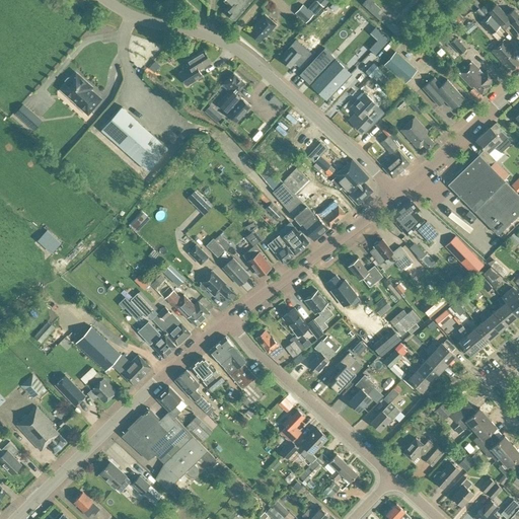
[(251,0),(223,0),(223,1),(229,6),(226,9),(229,12),(228,14),(229,14),(229,16),(232,19),(234,19),(235,19),(244,9),(251,0)]
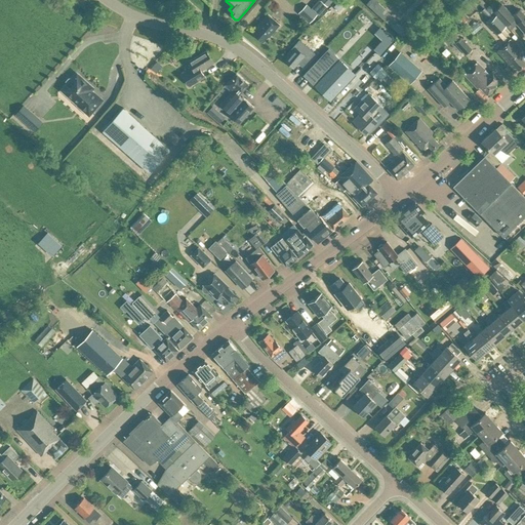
[(338,11),(344,5),(338,1),(333,7),(338,11)]
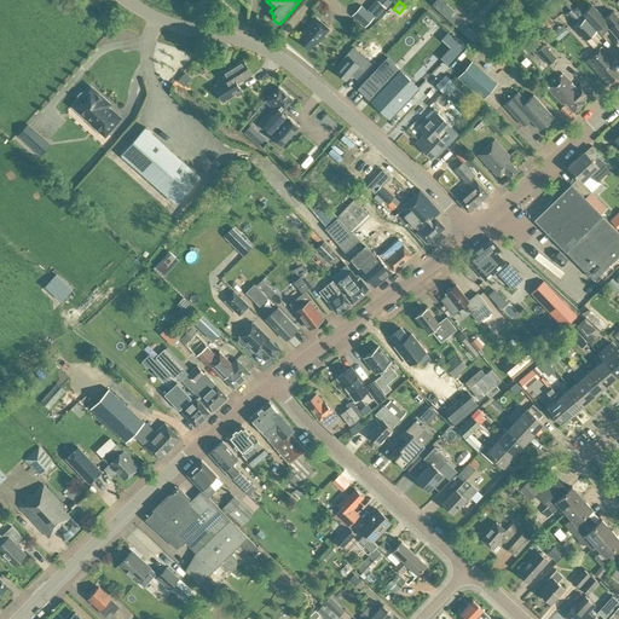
[(364,28),(374,17),(362,5),(352,16),(364,28)]
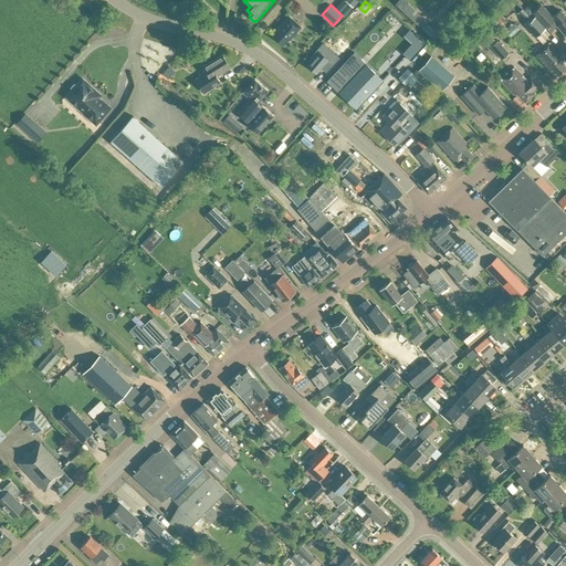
[(535,17),(545,28),(554,20),(558,24),(557,25),(565,35),(565,18),(559,10),(552,17),(541,6),(532,13),(535,17)]
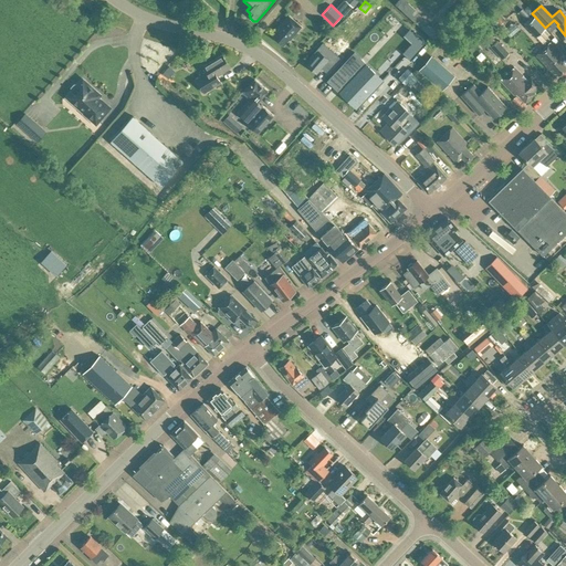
[(452,21),(444,14),(432,28),(428,23),(422,29),(433,40),(452,21)]
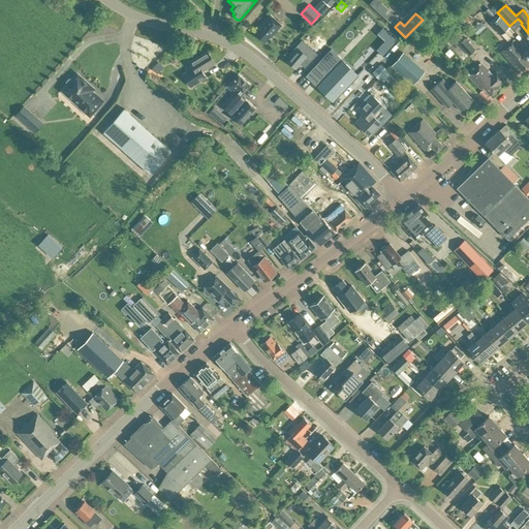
[(270,37),(271,37),(273,35),(275,36),(279,32),(277,30),(281,25),(270,14),(260,25),(261,26),(254,33),(266,42),(270,37)]
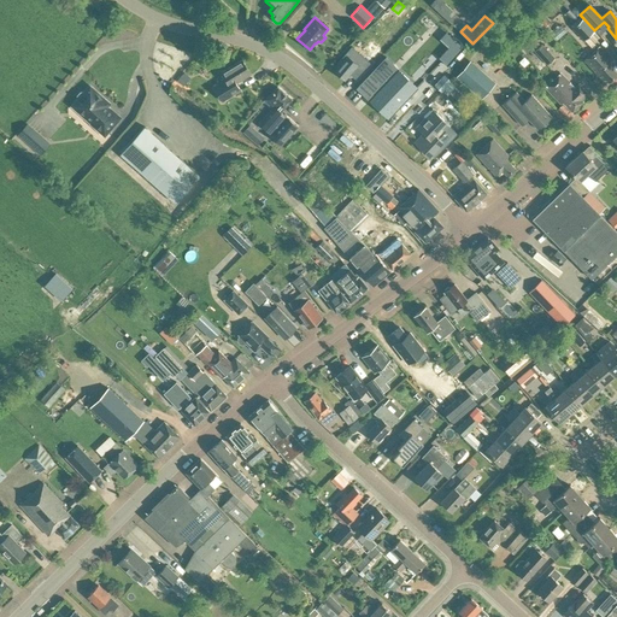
[(583,41),(594,30),(583,18),(573,28),(583,41)]
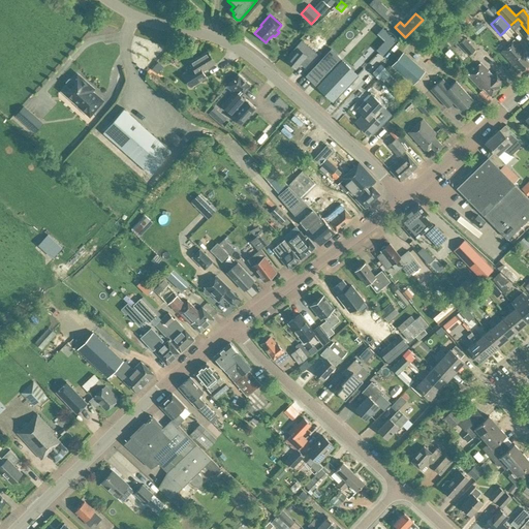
[(384,40),(376,50),(383,57),(398,41),(390,34),(384,40)]
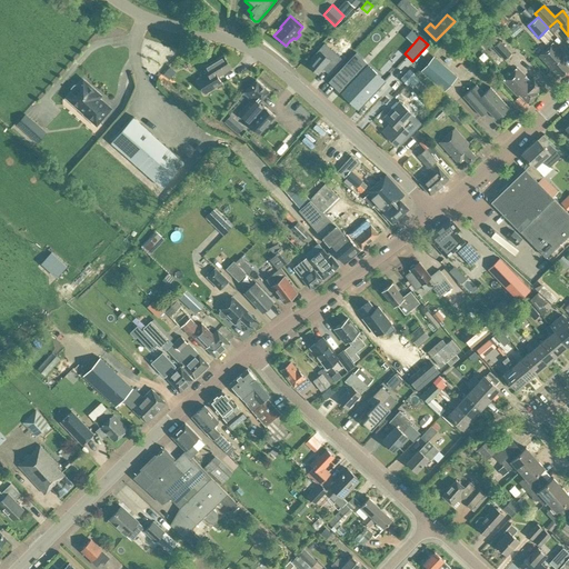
[(505,60),(511,53),(499,40),(492,48),(505,60)]
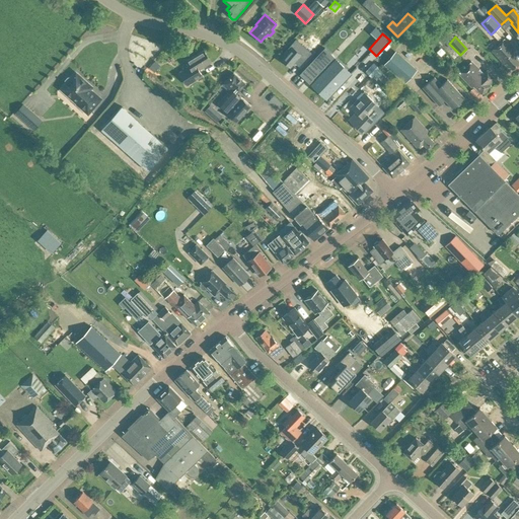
[(512,70),(518,63),(518,61),(512,54),(515,51),(505,39),(492,51),(508,69),(510,68),(512,70)]
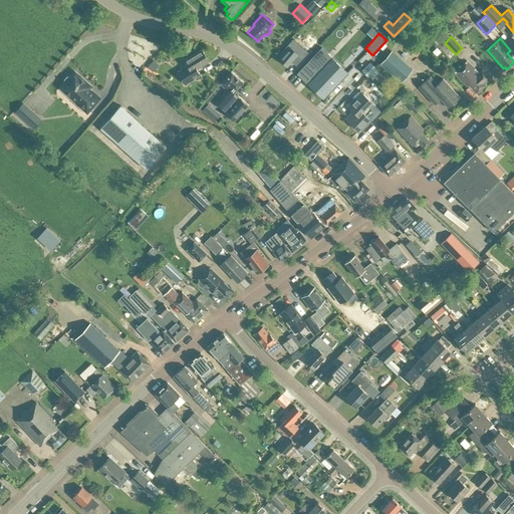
[(281,56),(278,59),(287,66),(291,61),(296,66),(308,52),(292,39),(287,45),(279,55),(281,56)]
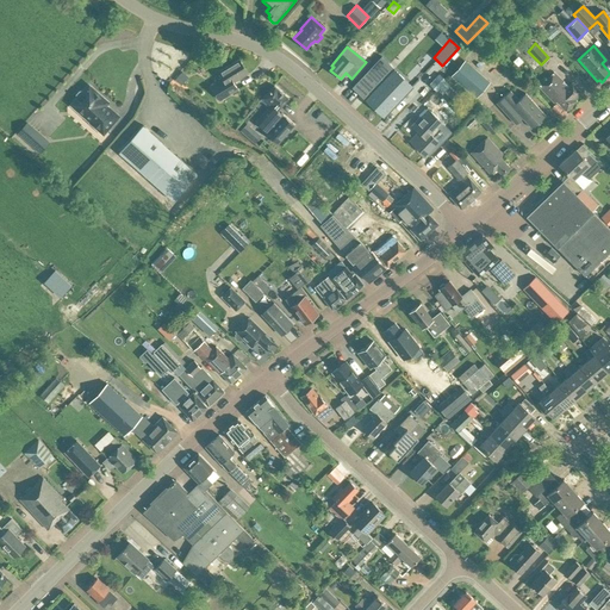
[(366,99),(384,116),(411,86),(380,56),(355,82),(368,95),(366,99)]
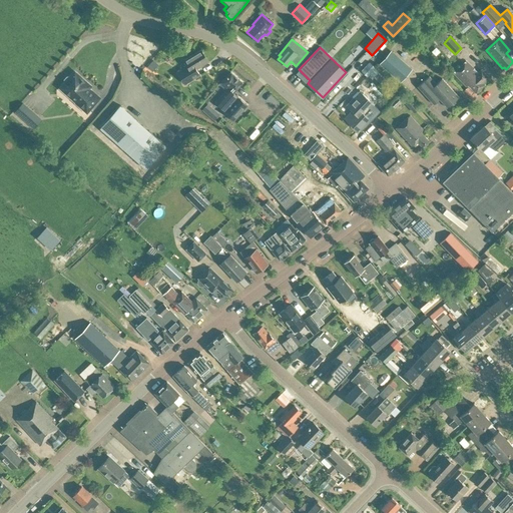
[(178,72),(185,83),(199,74),(196,69),(208,61),(201,49),(184,60),(187,66),(178,72)]
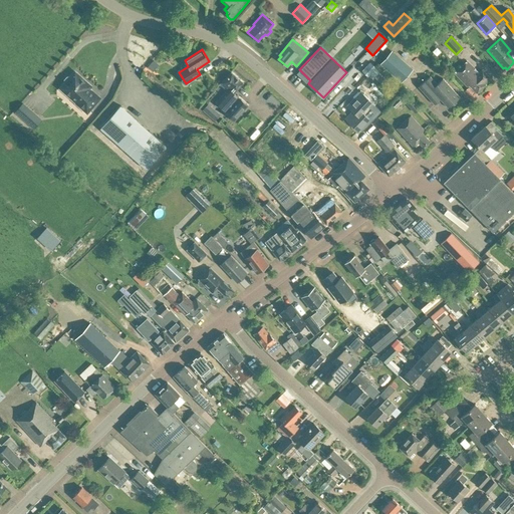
[(391,51),(378,65),(400,83),(412,69),(391,51)]
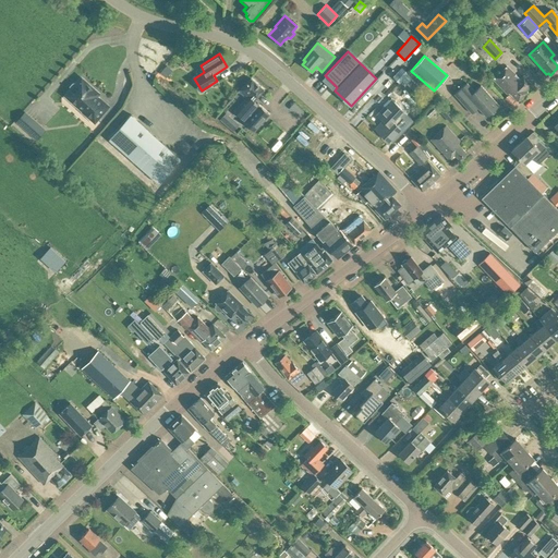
[(519,80),(507,67),(493,80),(507,94),(509,93),(516,99),(518,101),(528,92),(525,89),(532,84),(523,75),(519,80)]
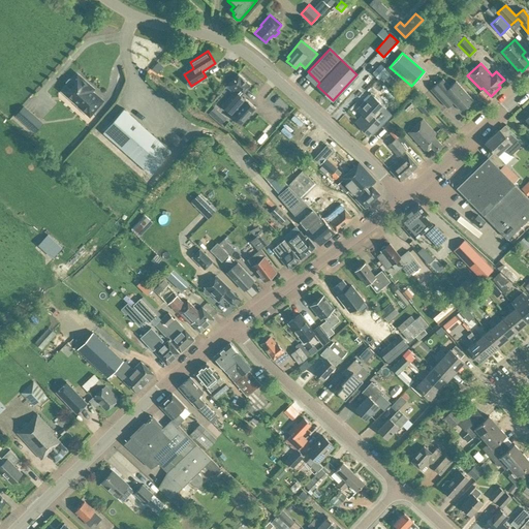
[(384,81),(391,73),(380,64),(372,73),(378,80),(381,78),(384,81)]
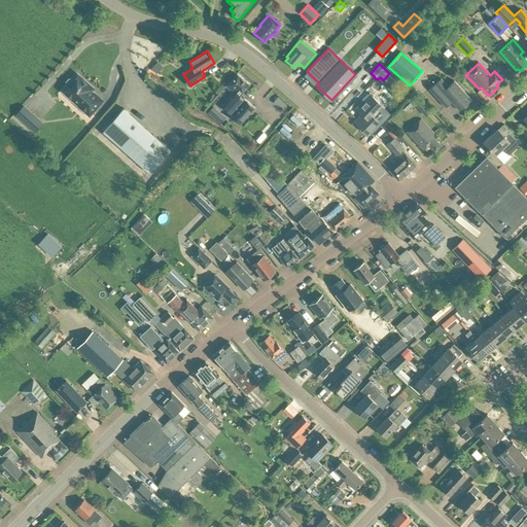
[(90,117),(104,101),(93,91),(96,89),(76,71),(70,78),(68,78),(65,81),(65,83),(60,91),(76,105),(76,106),(90,117)]
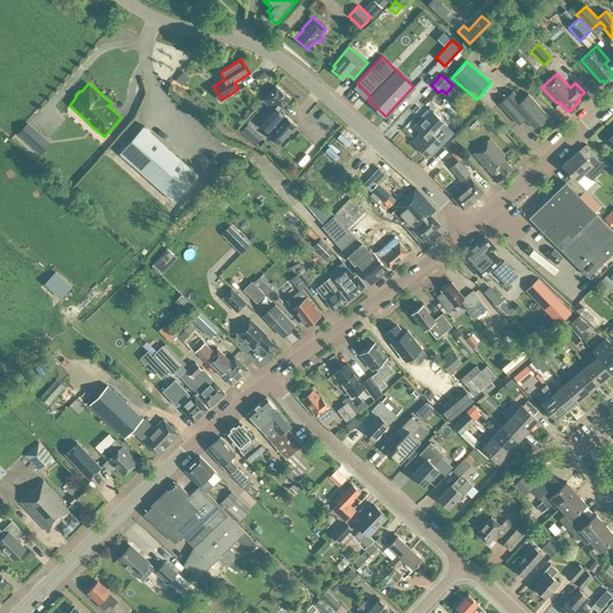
[(279,144),(296,126),(279,111),(290,98),(275,86),(263,101),(271,108),(258,122),(269,133),(268,134),(279,144)]
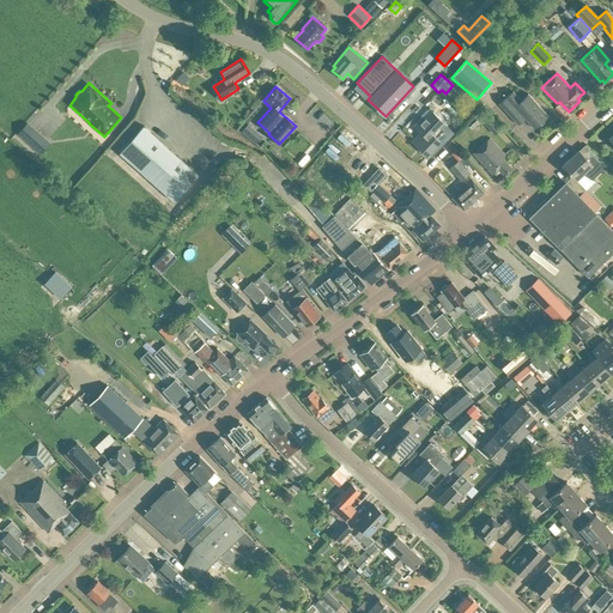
[(521,99),(513,91),(498,103),(517,125),(525,119),(534,128),(548,116),(528,93),(521,99)]
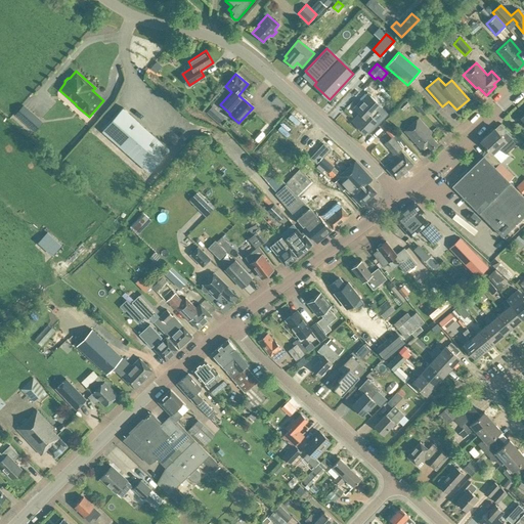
[(479,98),(484,93),(478,87),(476,88),(473,92),(479,98)]
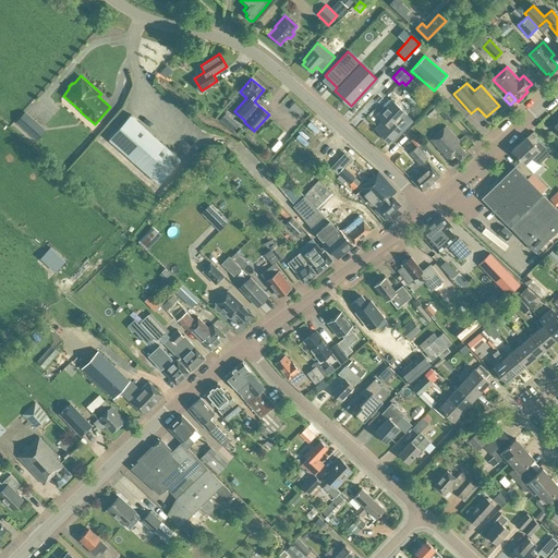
[(383,121),(375,130),(388,142),(400,129),(397,125),(403,119),(398,113),(402,110),(391,99),(377,116),(383,121)]
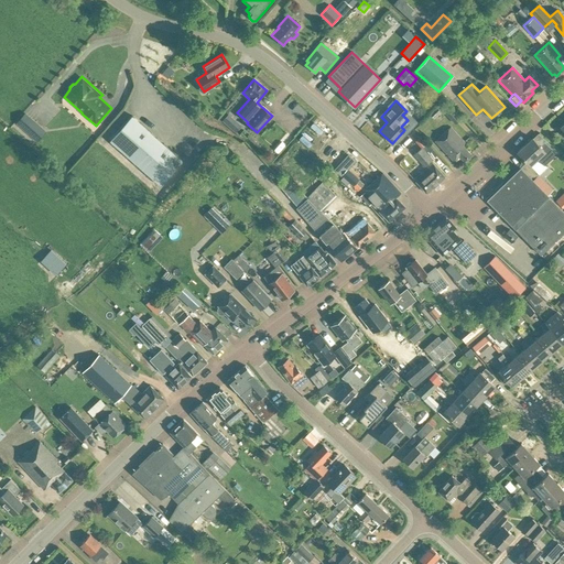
[(455,123),(461,118),(449,107),(444,111),(455,123)]
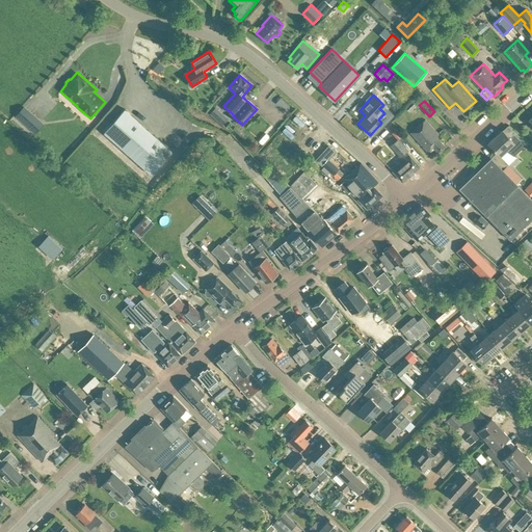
[(210,112),(222,124),(229,116),(216,105),(210,112)]
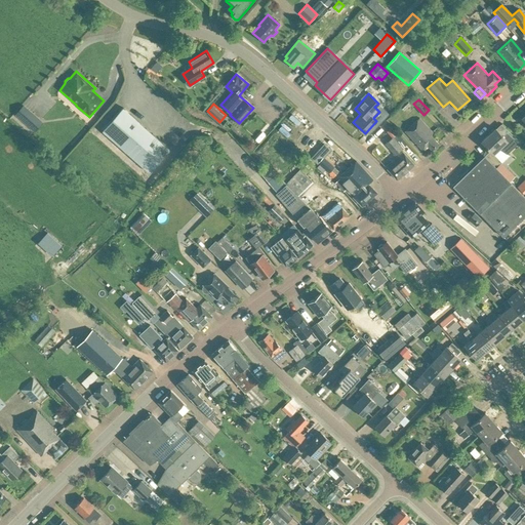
[(150,173),(170,150),(123,107),(102,130),(150,173)]
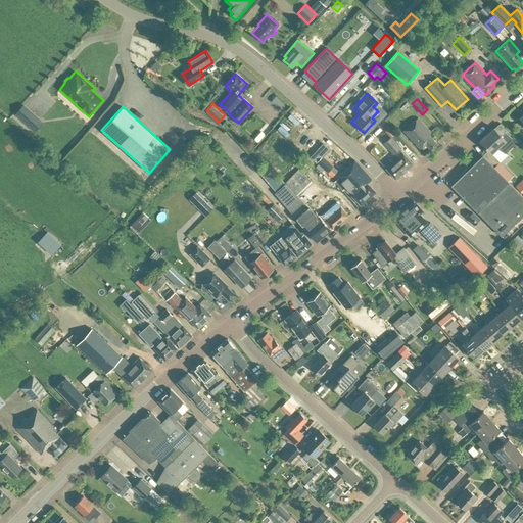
[(33,113),(24,123),(34,132),(43,123),(33,113)]
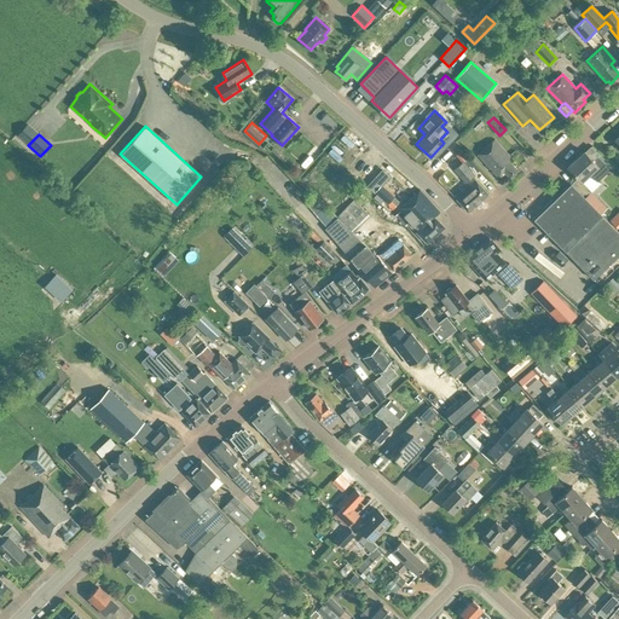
[(508,177),(516,169),(508,158),(510,156),(495,139),(476,155),(497,178),(504,172),(508,177)]
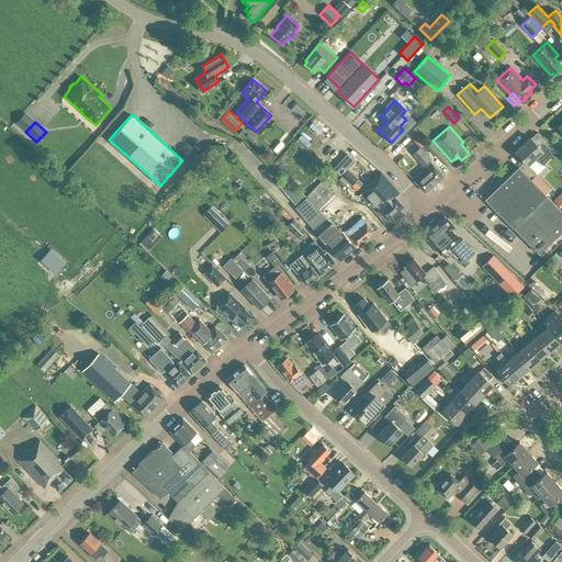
[(542,142),(538,146),(530,137),(515,152),(525,161),(518,167),(485,199),(543,259),(561,242),(561,211),(544,193),(550,189),(537,175),(537,173),(534,170),(541,164),(542,165),(554,154),(542,142)]
